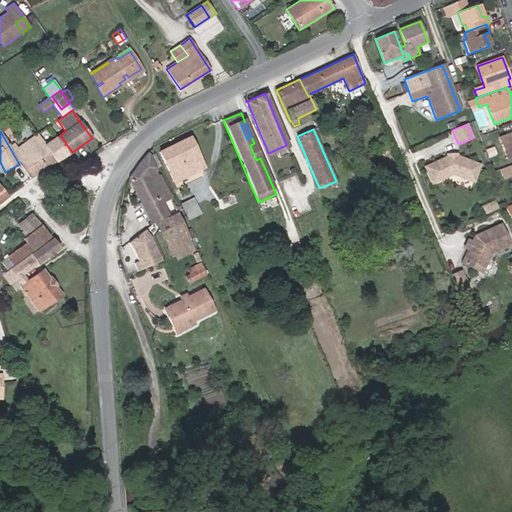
[(19,149),(38,135),(36,132),(17,146),(19,149)]
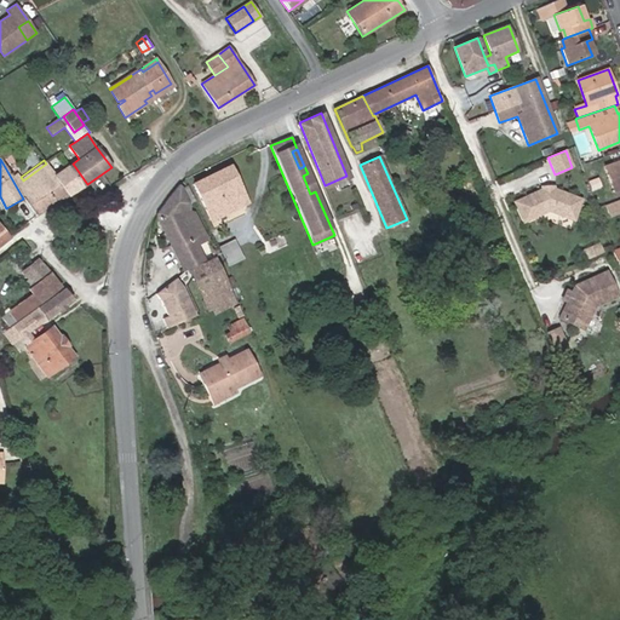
[(619,160),(604,167),(614,193),(619,190),(619,160)]
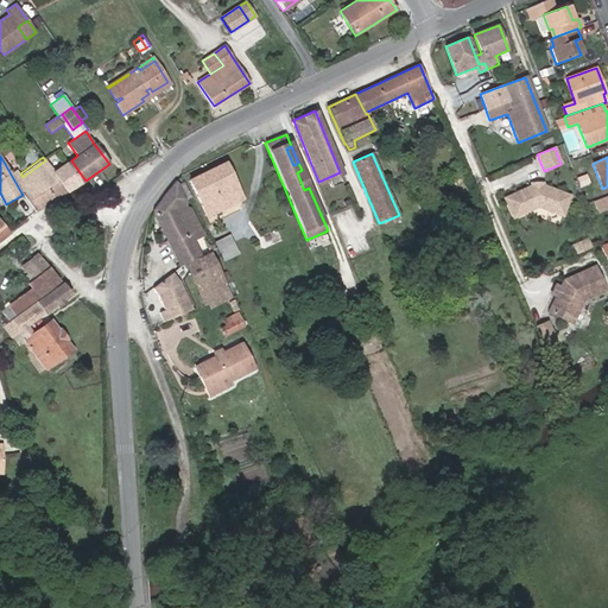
[(36,210),(86,181),(71,160),(54,171),(45,160),(23,177),(20,173),(17,170),(13,173),(12,173),(23,194),(36,210)]
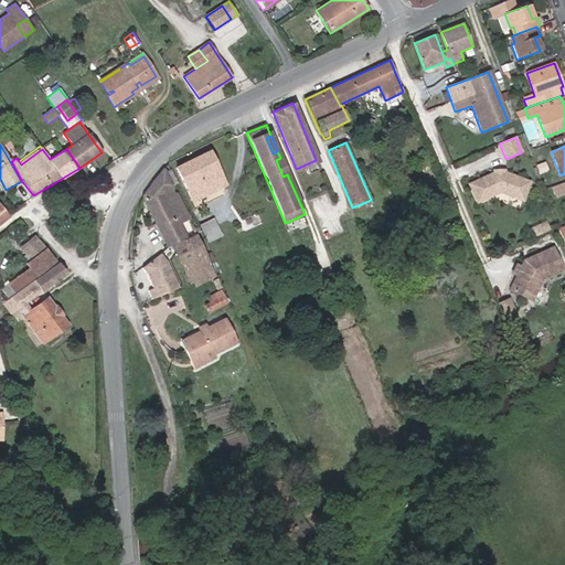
[(226,185),(209,151),(176,168),(192,202),(226,185)]
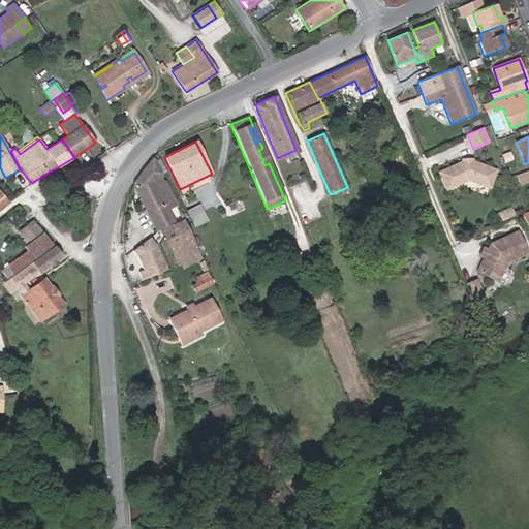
[(269,163),(262,148),(258,150),(265,165),(269,163)]
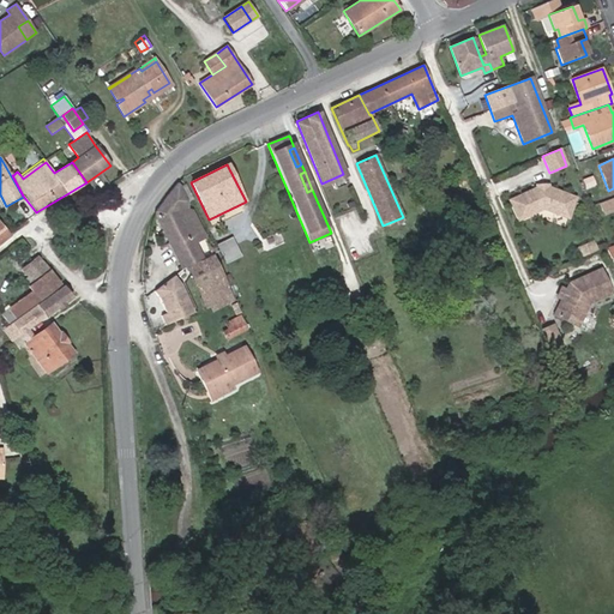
[(594,185),(591,178),(584,180),(587,187),(594,185)]
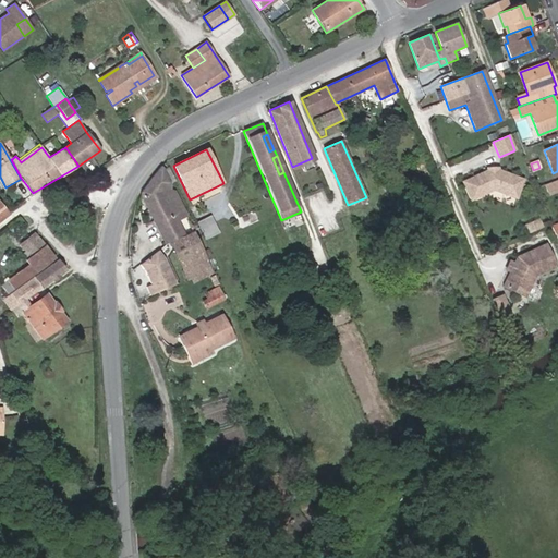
[(153,177),(141,193),(142,194),(141,195),(166,244),(169,242),(183,235),(177,221),(186,217),(174,193),(168,191),(170,184),(161,167),(153,177)]
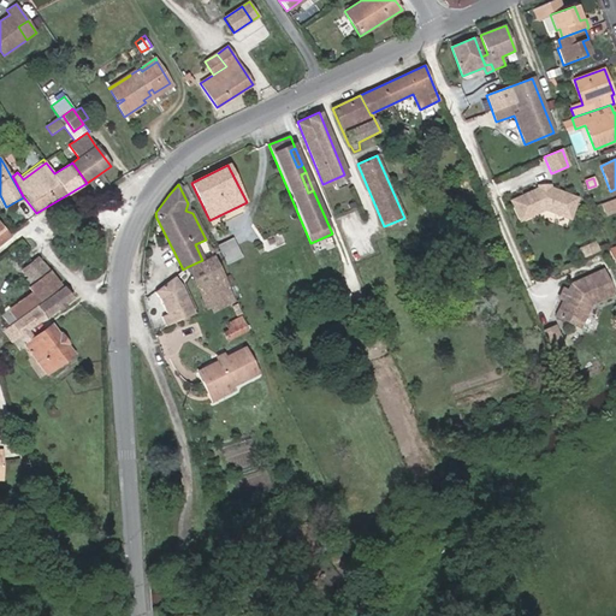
[(574,208),(578,199),(550,187),(549,190),(538,190),(537,188),(509,201),(520,221),(544,209),(562,217),(566,206),(574,208)]
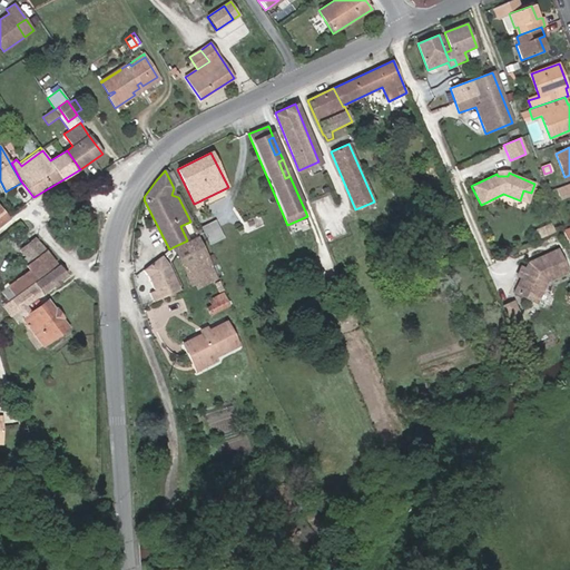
[(569,183),(557,188),(560,199),(569,195),(569,183)]
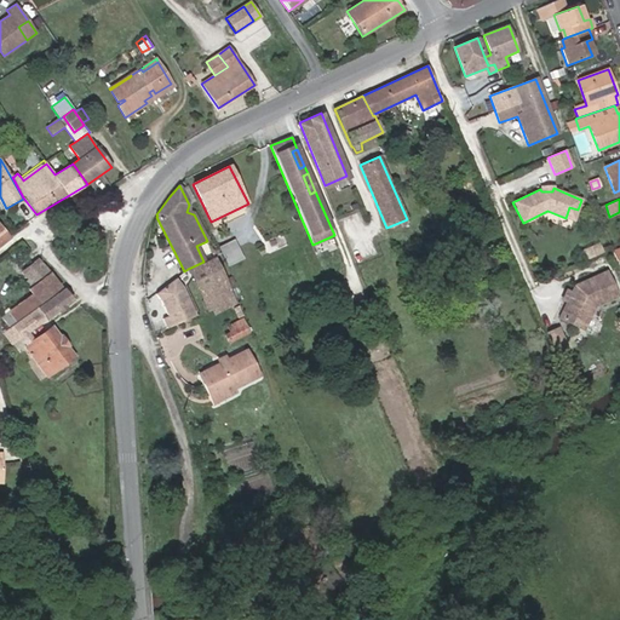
[(574,220),(578,210),(569,207),(566,218),(574,220)]
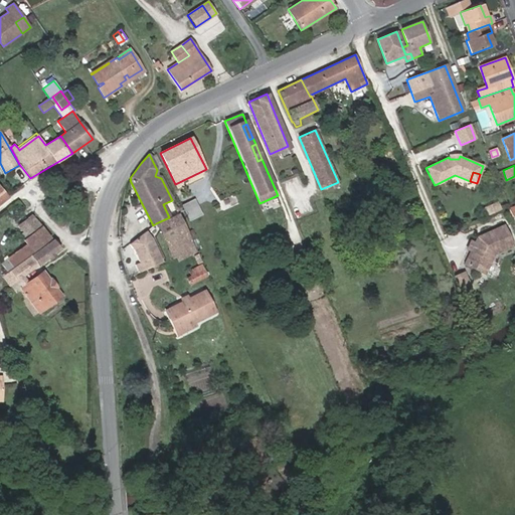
[(184,210),(196,204),(194,199),(181,205),(184,210)]
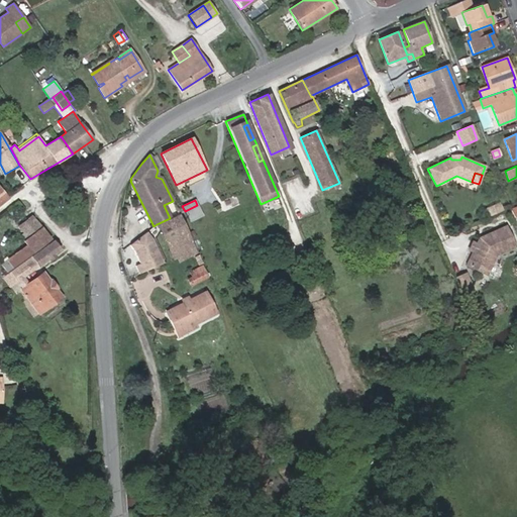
[(503,211),(499,203),(485,209),(489,217),(503,211)]
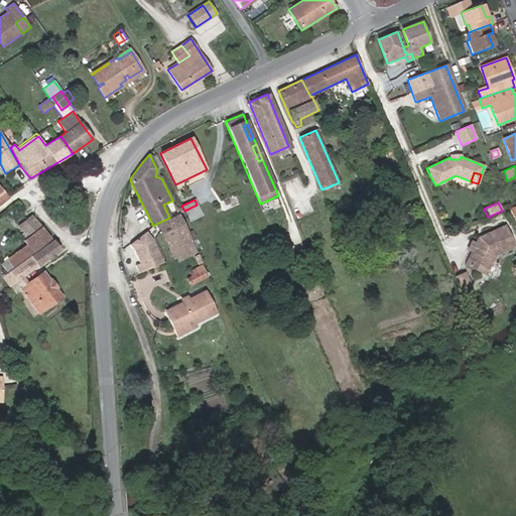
[(197,205),(184,211),(189,222),(202,215),(197,205)]
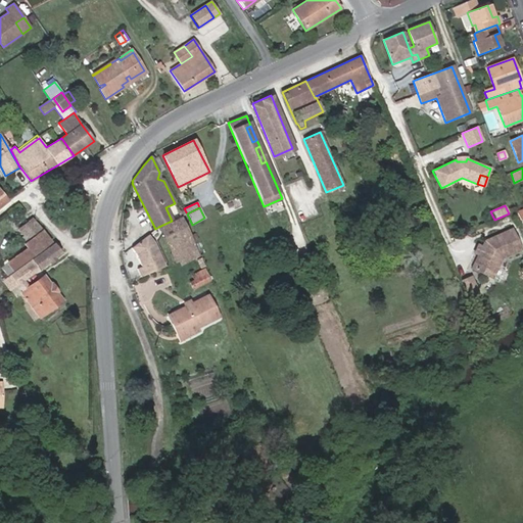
[(189,237),(180,217),(172,221),(158,227),(172,253),(171,254),(175,263),(179,260),(175,251),(192,242),(189,237)]
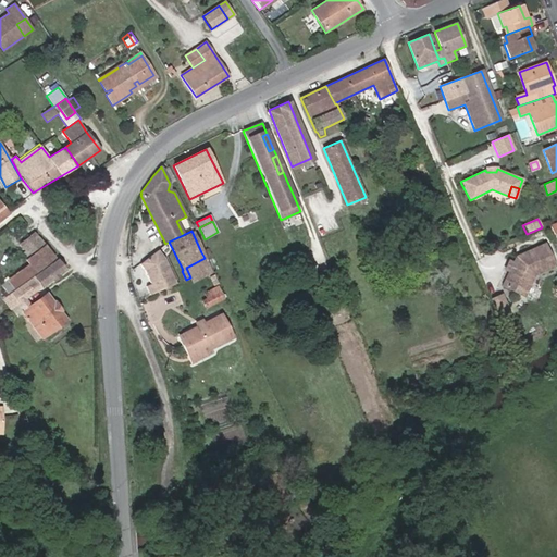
[(31,256),(45,245),(34,233),(20,245),(31,256)]
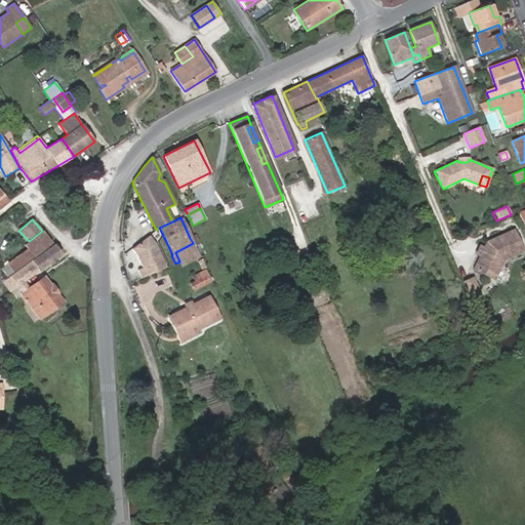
[(523,250),(514,230),(486,242),(484,247),(479,256),(473,270),(493,279),(502,259),(523,250)]
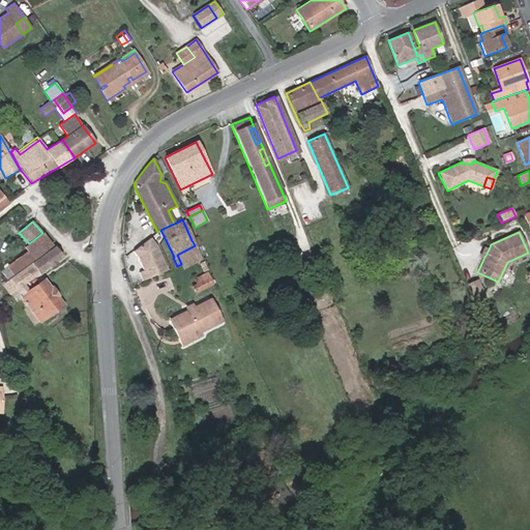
[(16,273),(52,245),(42,233),(29,243),(26,246),(29,251),(9,265),(16,273)]
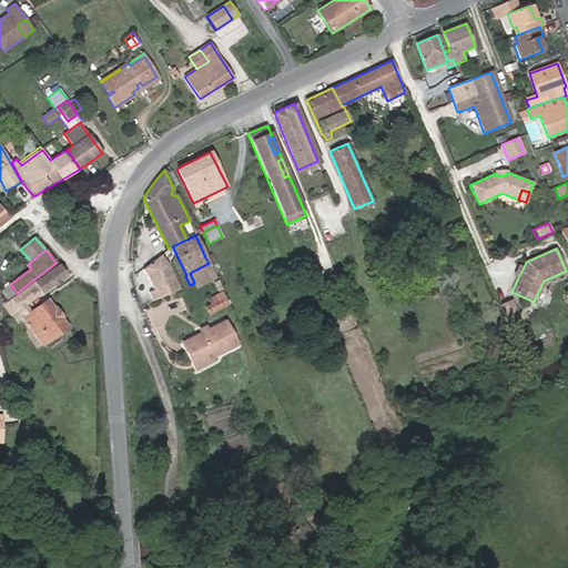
[(215,260),(212,254),(205,257),(209,263),(215,260)]
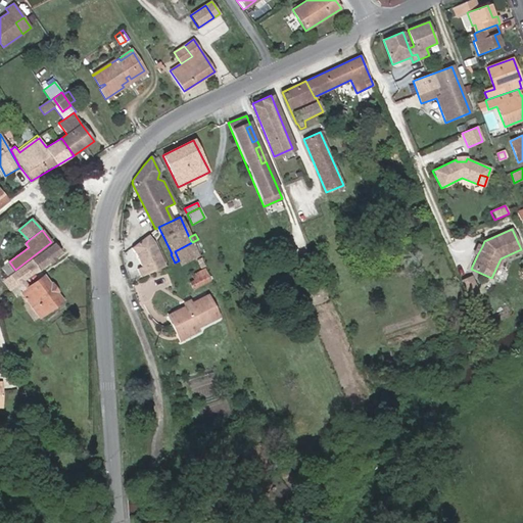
[(164,267),(154,243),(148,235),(131,248),(136,254),(141,267),(137,270),(140,278),(164,267)]
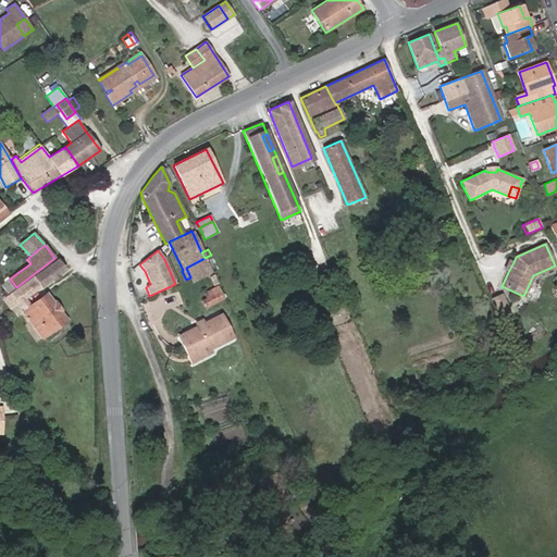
[(209,268),(205,258),(186,268),(190,277),(209,268)]
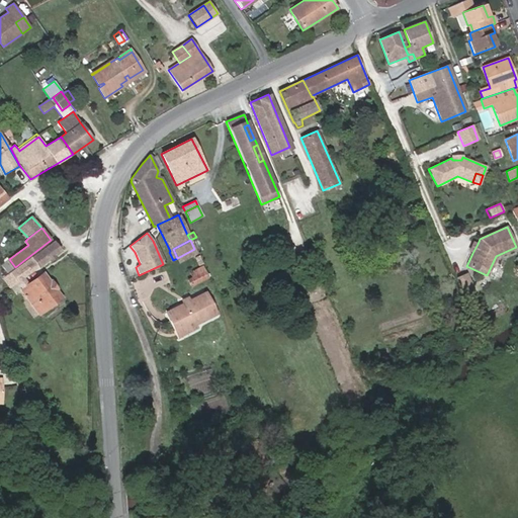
[(472,253),(478,244),(472,241),(467,251),(472,253)]
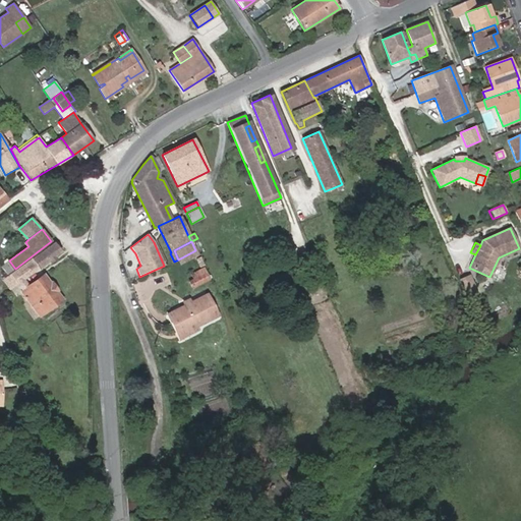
[(63,300),(57,291),(58,290),(51,282),(45,274),(29,286),(23,279),(60,251),(54,243),(12,273),(18,282),(19,282),(25,290),(22,292),(41,316),(63,300)]
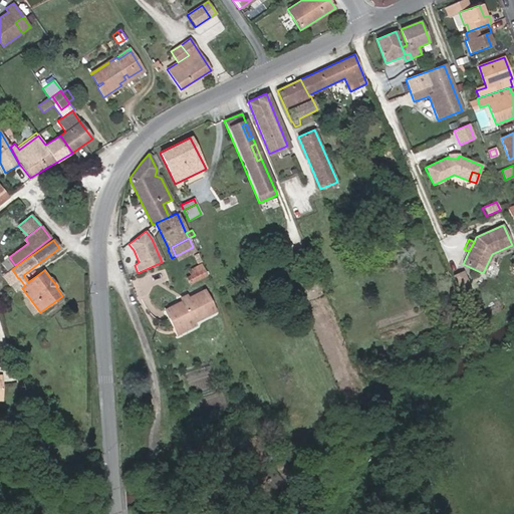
[(195,251),(193,247),(176,256),(178,260),(195,251)]
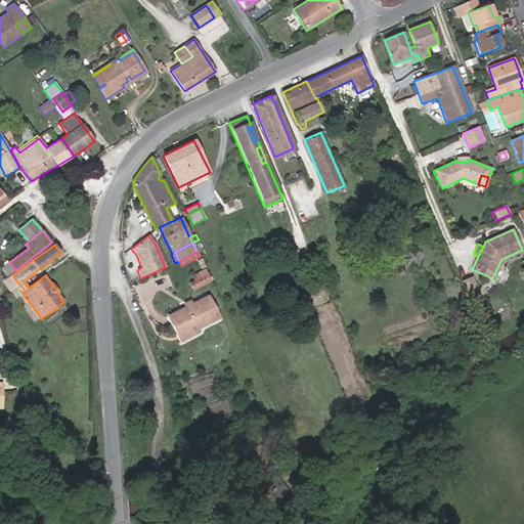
[(15,270),(9,262),(1,268),(7,276),(15,270)]
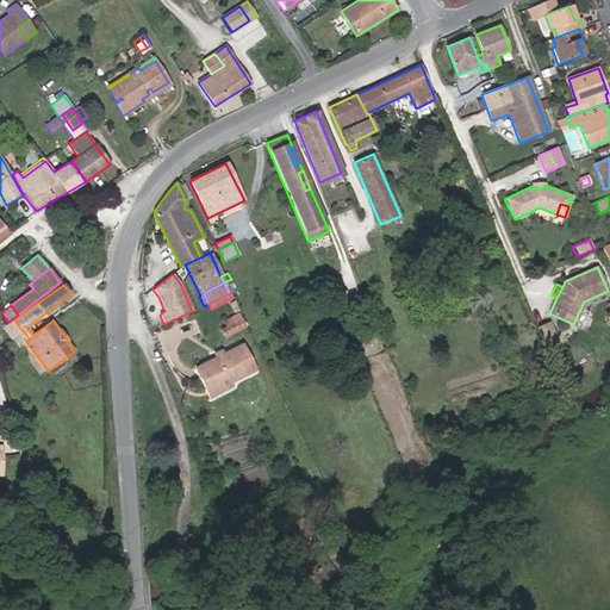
[(236,322),(234,316),(224,322),(226,327),(236,322)]
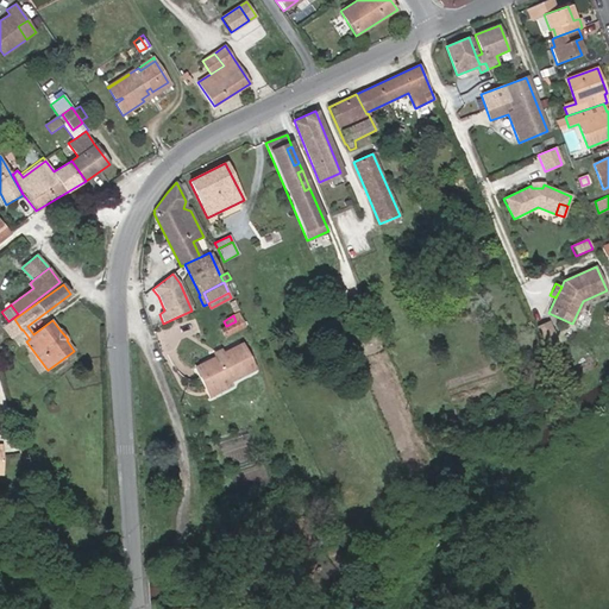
[(22,330),(14,319),(6,326),(13,337),(22,330)]
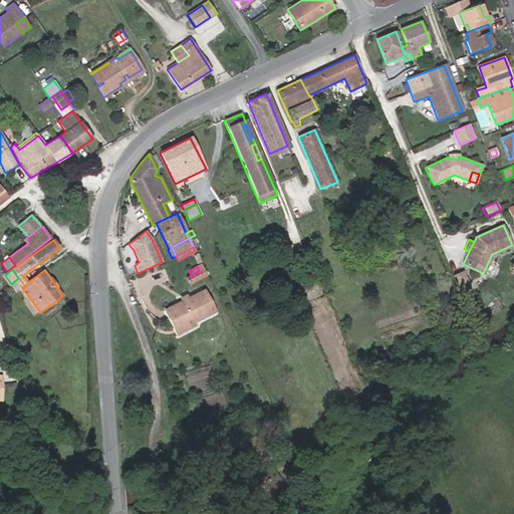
[(190,284),(206,275),(203,269),(199,271),(191,275),(187,277),(190,284)]
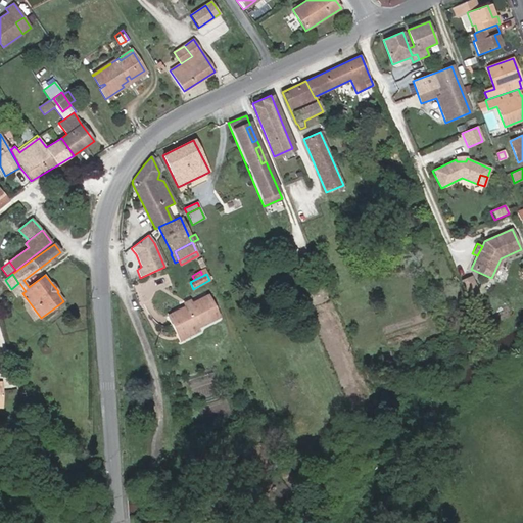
[(477,292),(470,277),(460,281),(467,296),(477,292)]
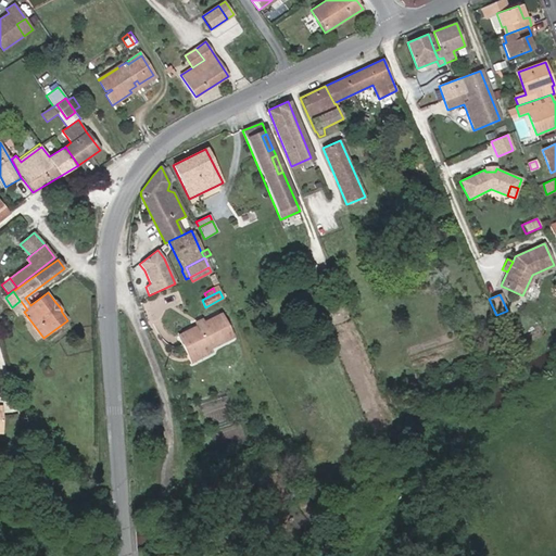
[(232,337),(220,314),(177,336),(187,355),(207,345),(209,349),(232,337)]
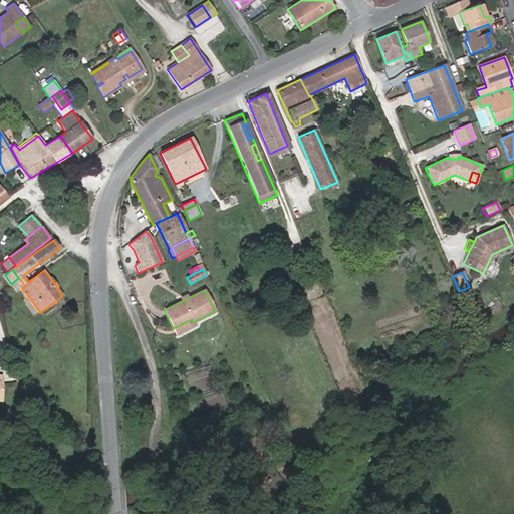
[(176,334),(195,325),(193,322),(192,319),(173,328),(176,334)]
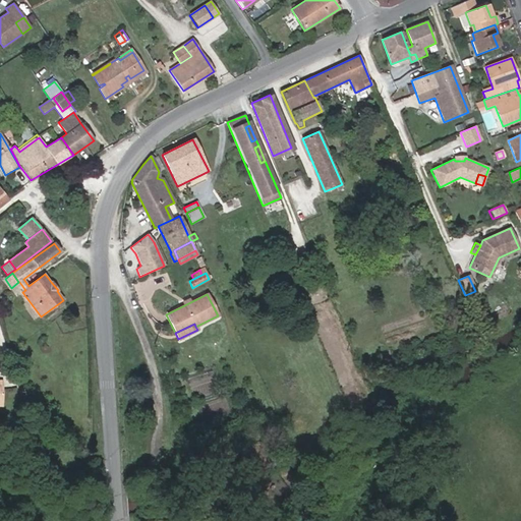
[(156,478),(157,469),(145,468),(143,477),(156,478)]
